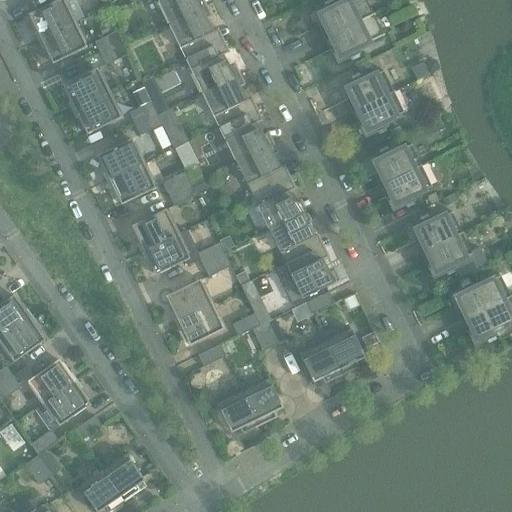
[(75,23),(63,0),(59,0),(28,15),(40,40),(75,23)]
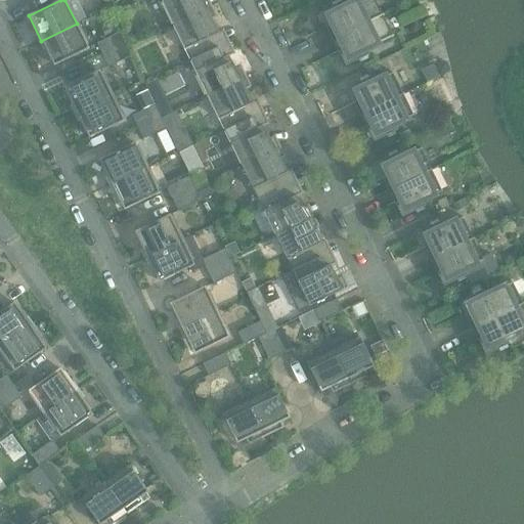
[(206,9),(201,0),(160,0),(172,26),(206,9)]
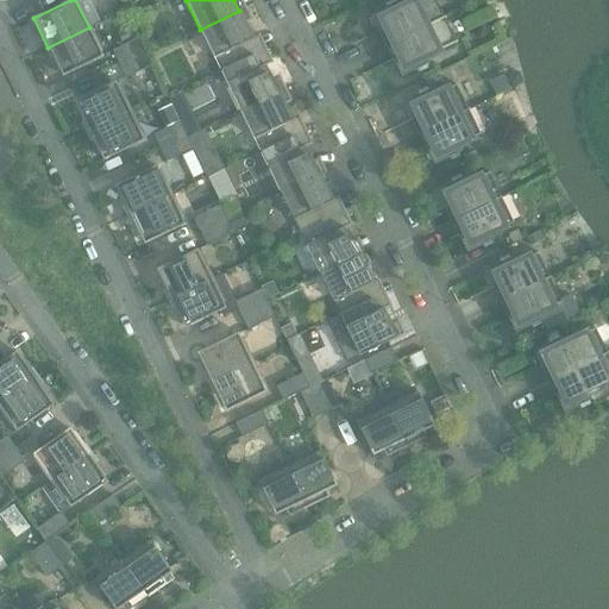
[(391,44),(445,18),(435,0),(418,0),(401,8),(399,2),(371,16),(380,33),(385,30),(391,44)]
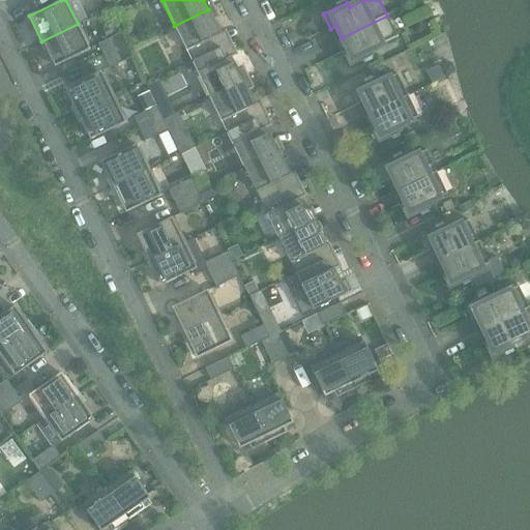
[(113,1),(108,6),(115,13),(120,8),(119,4),(117,1),(113,1)]
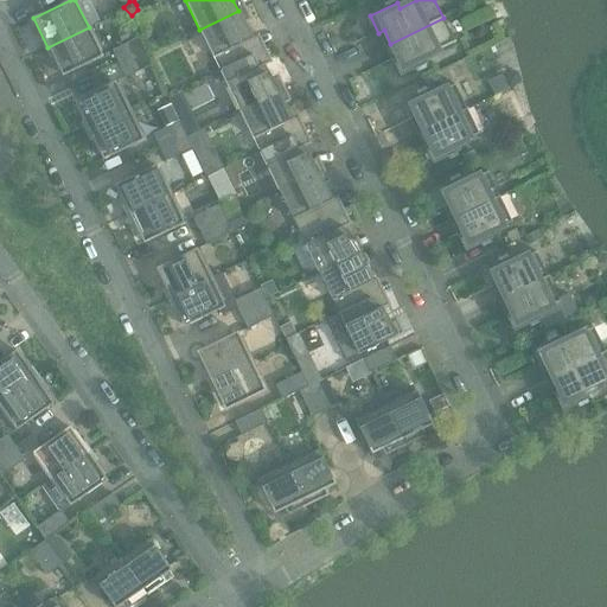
[(243,44),(254,39),(243,23),(249,20),(243,8),(238,11),(199,30),(219,70),(249,56),(243,44)]
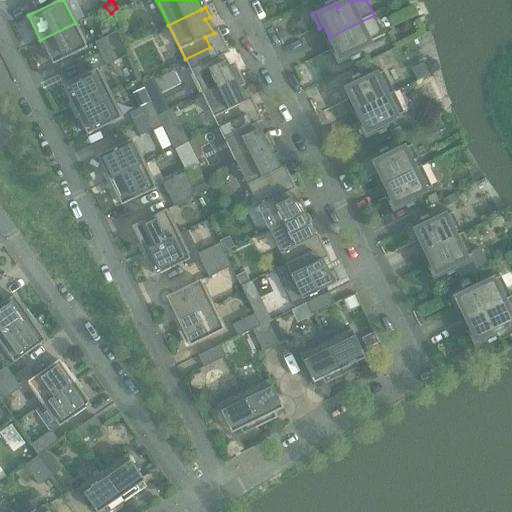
[(358,49),(384,36),(374,15),(329,37),(335,48),(330,51),(337,65),(360,54),(358,49)]
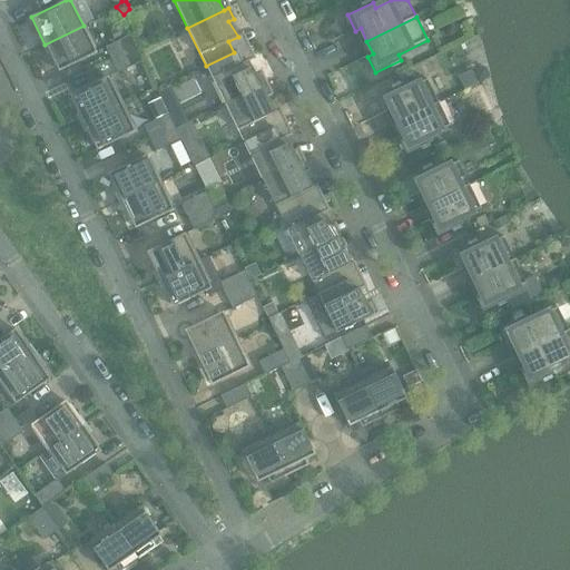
[(129,35),(124,23),(109,31),(115,41),(129,35)]
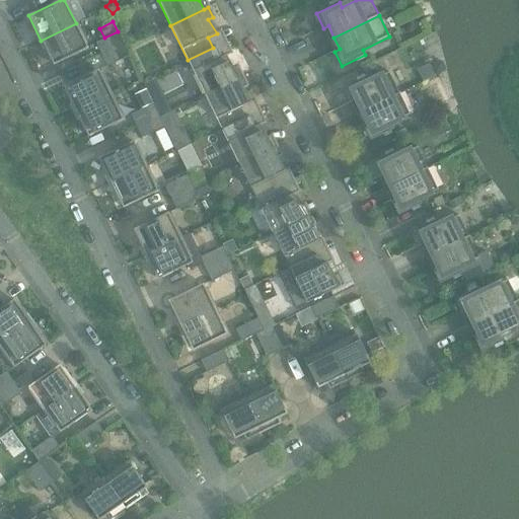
[(88,49),(76,23),(41,41),(53,66),(88,49)]
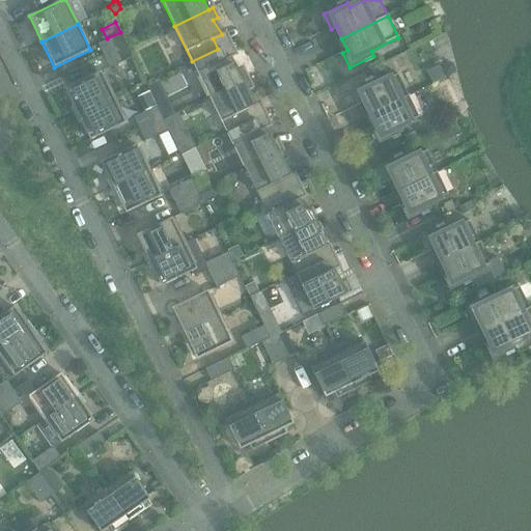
[(127,46),(120,33),(98,45),(104,57),(127,46)]
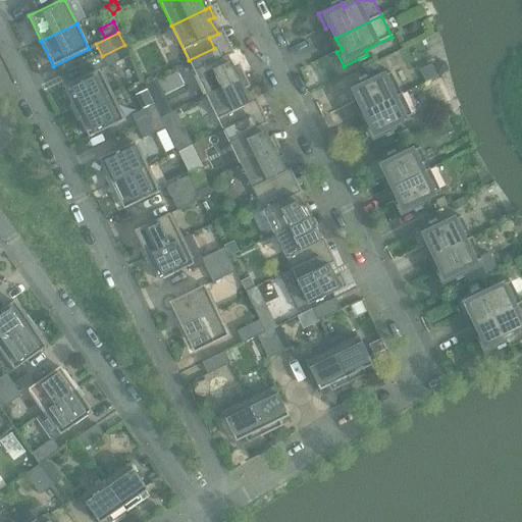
[(138,43),(135,37),(128,34),(122,37),(127,48),(138,43)]
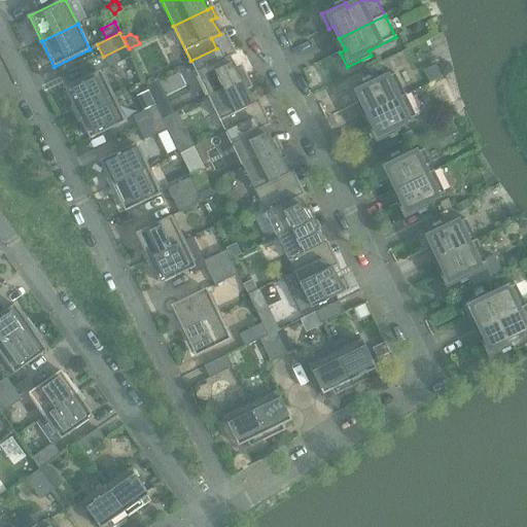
[(242,79),(229,57),(234,55),(229,42),(216,48),(190,61),(208,96),(242,79)]
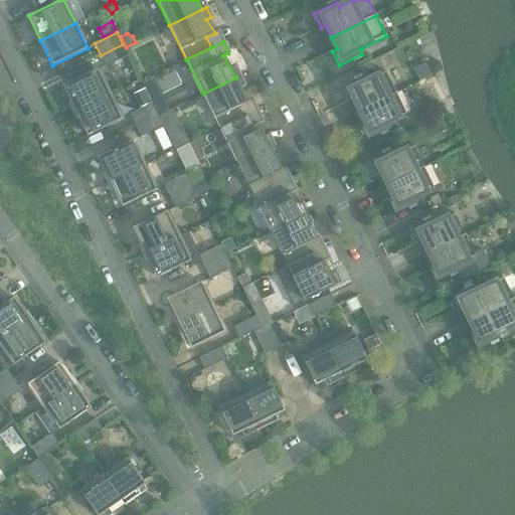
[(129,56),(125,48),(123,44),(101,55),(106,66),(129,56)]
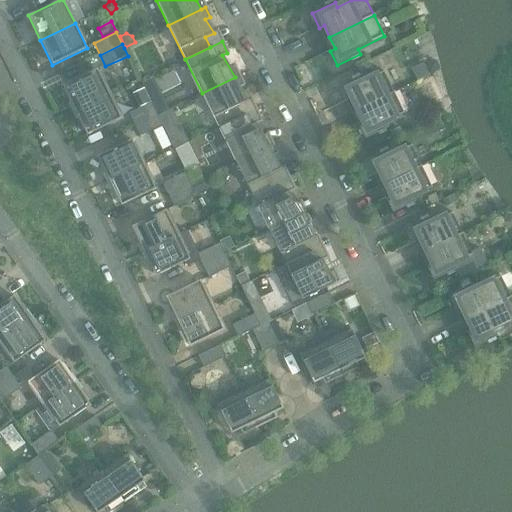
[(439,70),(436,61),(425,66),(430,75),(431,74),(439,70)]
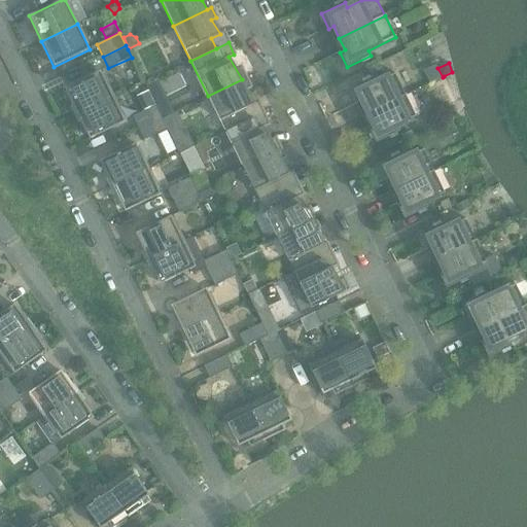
[(381,70),(379,64),(367,69),(371,75),(381,70)]
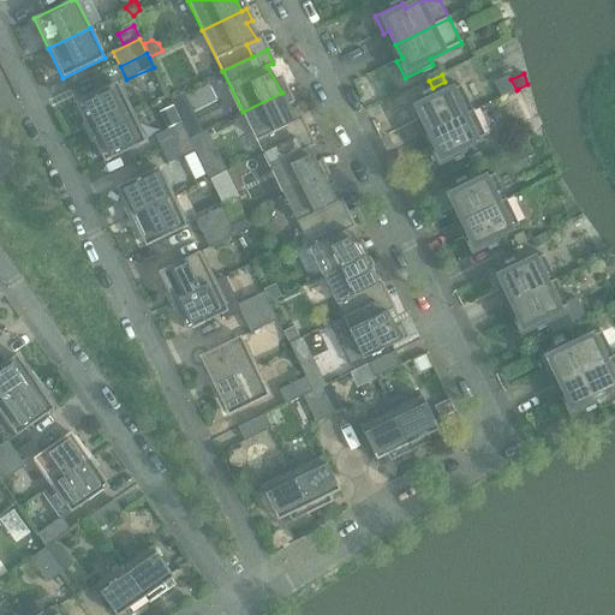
[(131,113),(117,83),(75,103),(89,133),(131,113)]
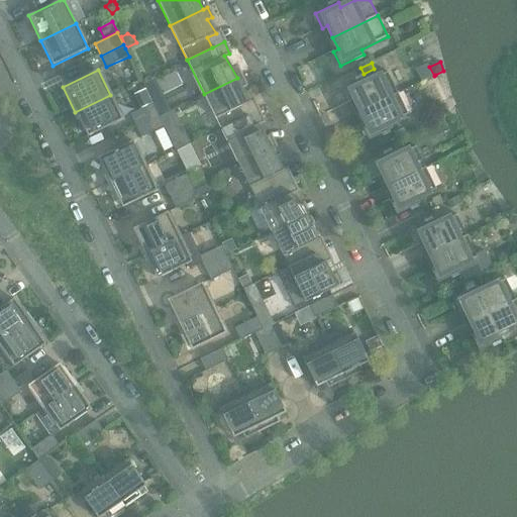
[(448,81),(443,71),(435,75),(438,81),(443,83),(448,81)]
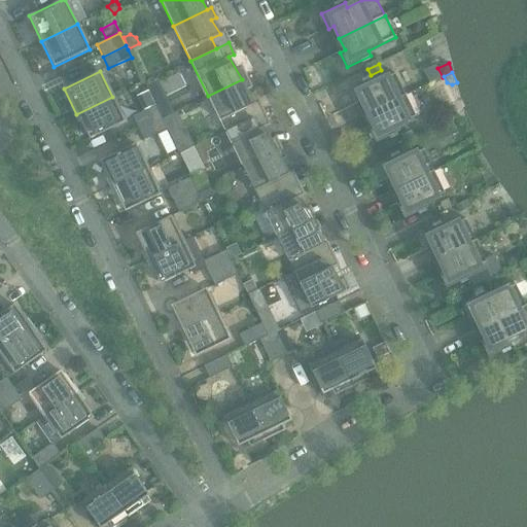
[(406,96),(394,74),(376,83),(373,78),(349,90),(356,105),(361,102),(367,114),(406,96)]
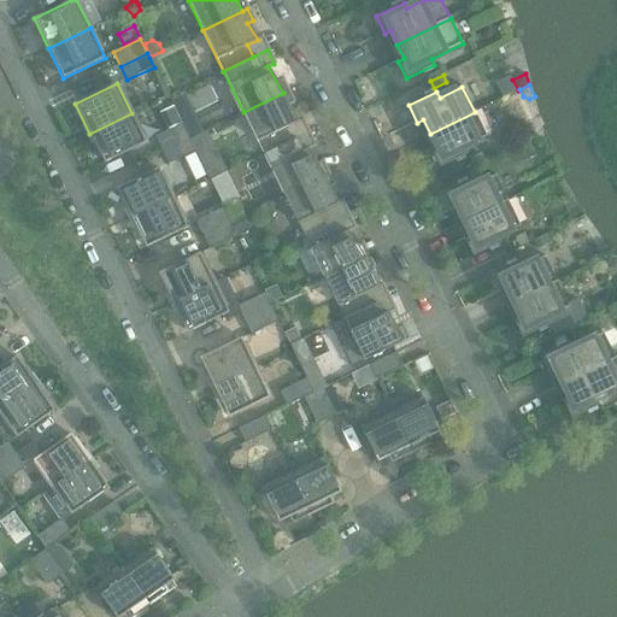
[(288,127),(298,122),(288,105),(293,103),(288,90),(283,93),(244,112),(263,153),(293,139),(288,127)]
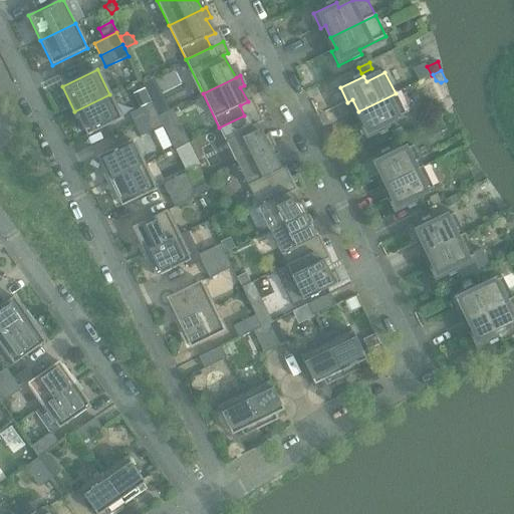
[(156,91),(159,84),(156,78),(154,78),(144,83),(149,92),(151,94),(156,91)]
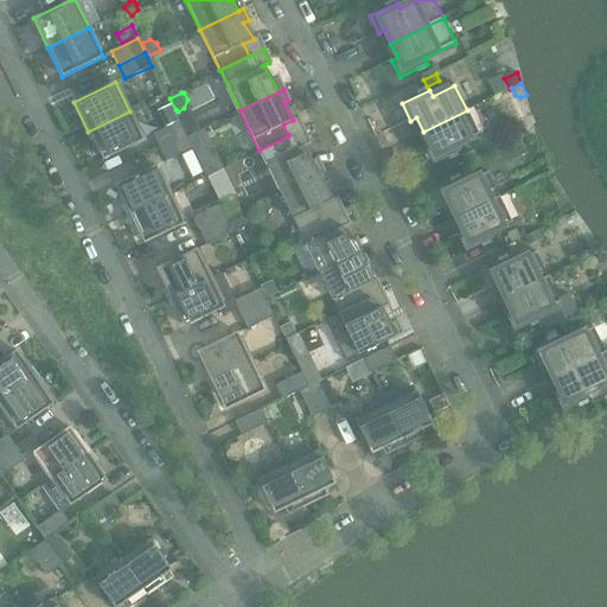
[(457,146),(479,135),(467,110),(423,132),(429,145),(423,148),(432,165),(460,152),(457,146)]
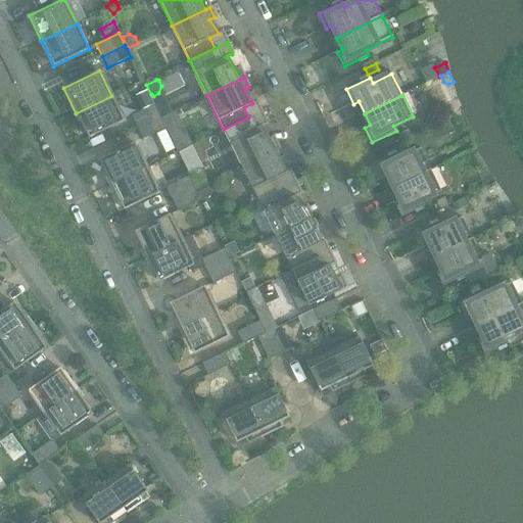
[(124,122),(111,96),(76,113),(89,139),(124,122)]
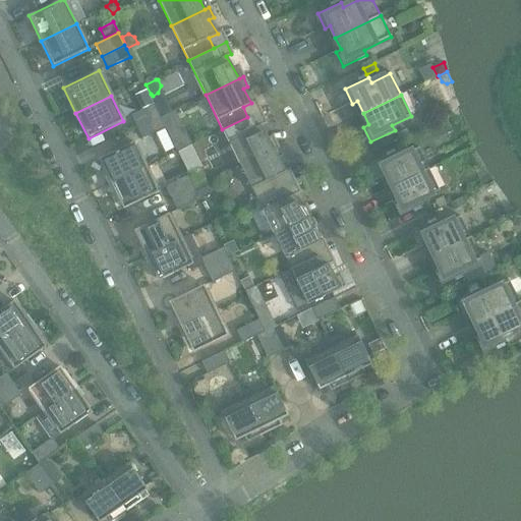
[(136,127),(159,117),(154,105),(131,116),(136,127)]
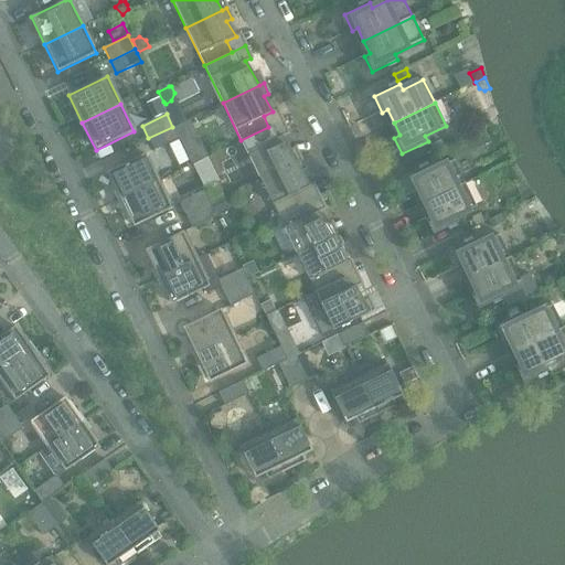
[(296,160),(281,136),(288,134),(281,120),(268,127),(241,140),(259,178),(296,160)]
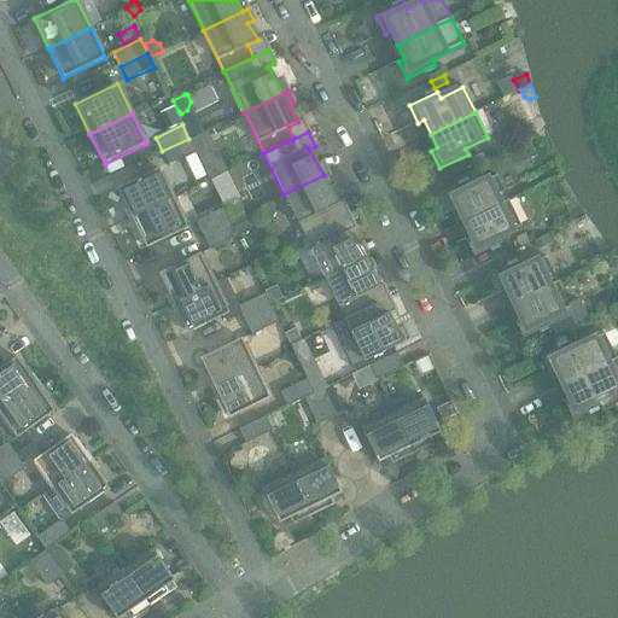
[(169,165),(196,152),(188,139),(162,151),(169,165)]
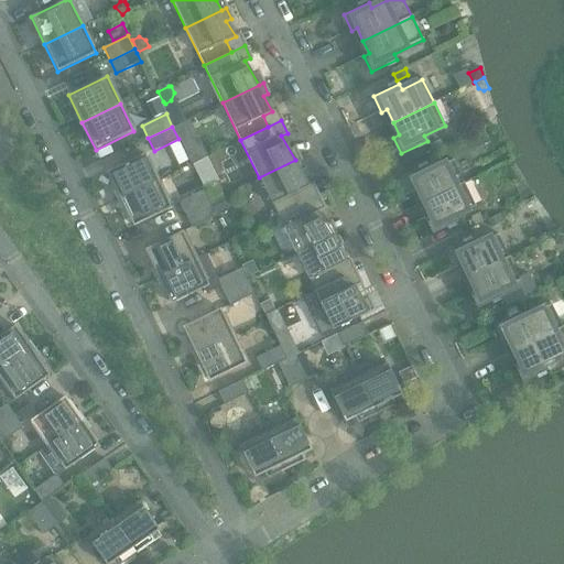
[(203,160),(198,150),(186,155),(192,165),(203,160)]
